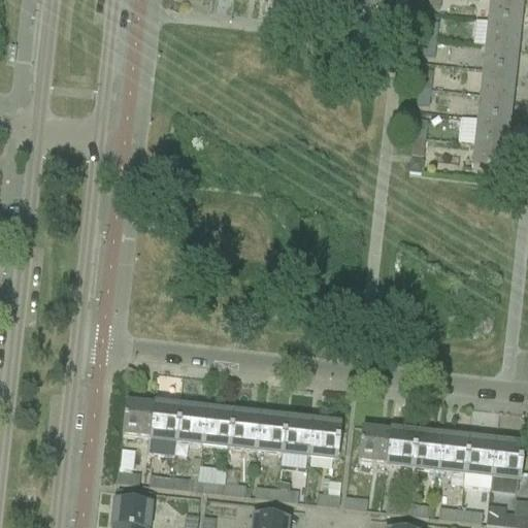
[(306,0),(306,6),(331,8),(332,0),(306,0)]
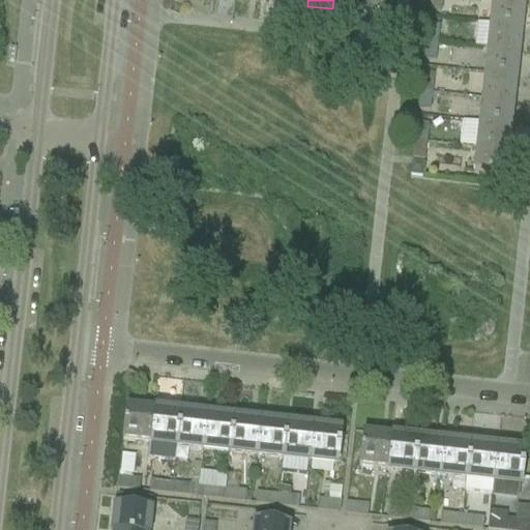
[(358,0),(357,11),(383,15),(384,0),(358,0)]
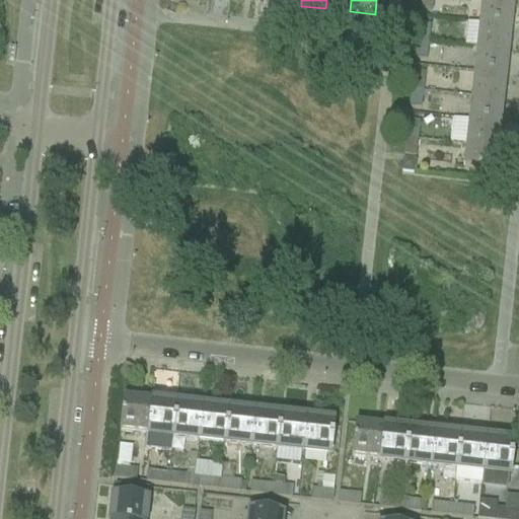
[(432,13),(432,0),(420,0),(419,11),(432,13)]
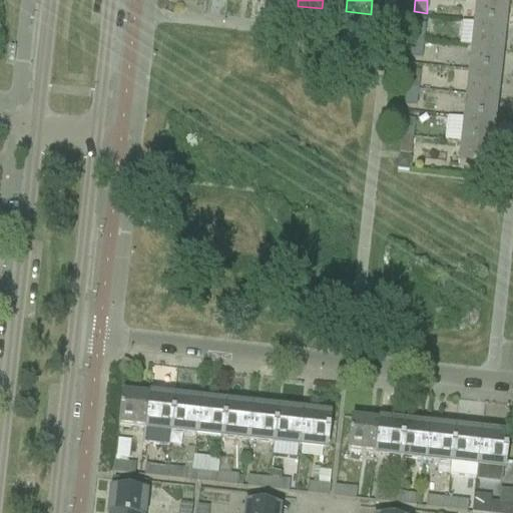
[(475,1),(472,25),(503,28),(505,5),(475,1)]
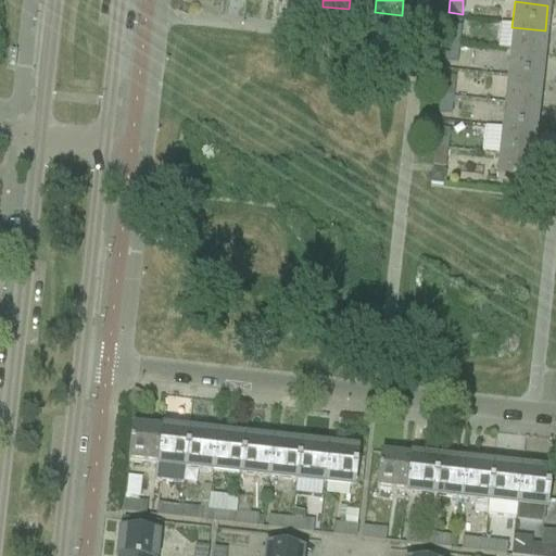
[(447,26),(445,46),(458,48),(460,28),(447,26)]
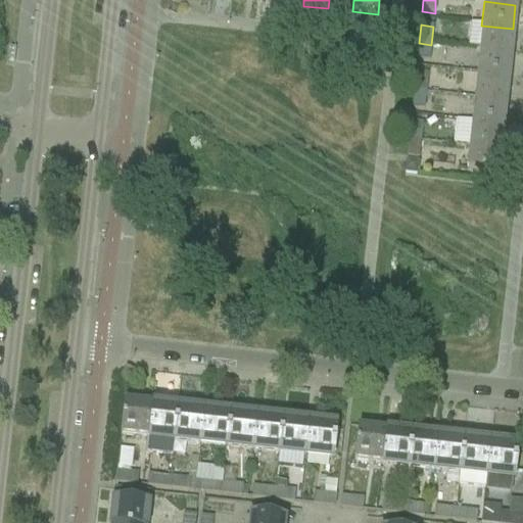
[(481,26),(478,50),(510,53),(513,29),(481,26)]
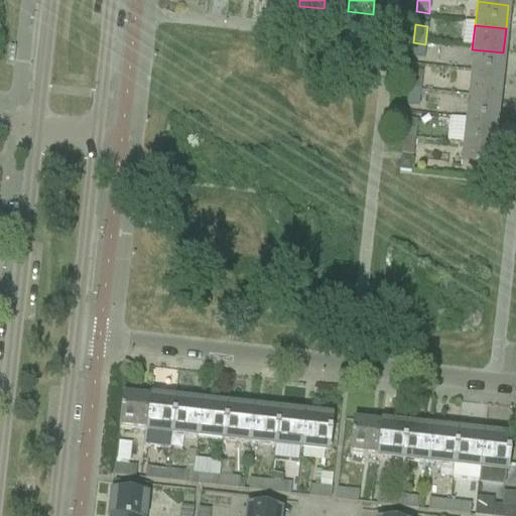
[(425,44),(413,42),(411,59),(423,61),(425,44)]
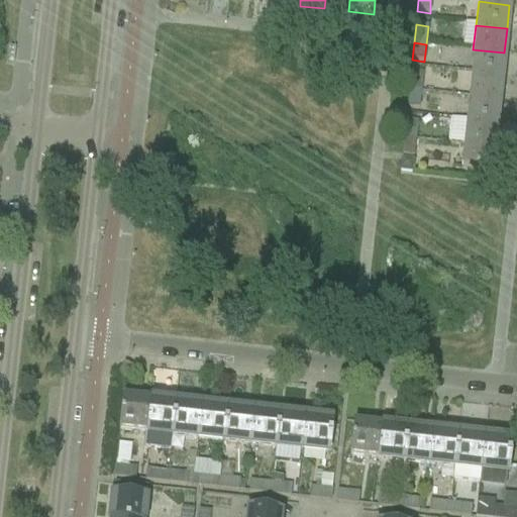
[(473,49),(471,74),(501,77),(504,53),(473,49)]
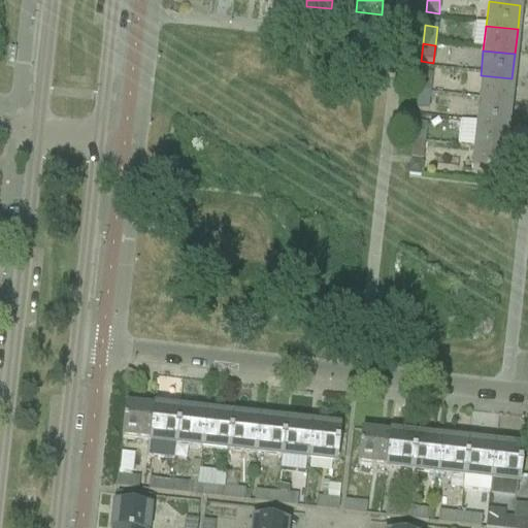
[(419,74),(417,93),(429,94),(431,75),(419,74)]
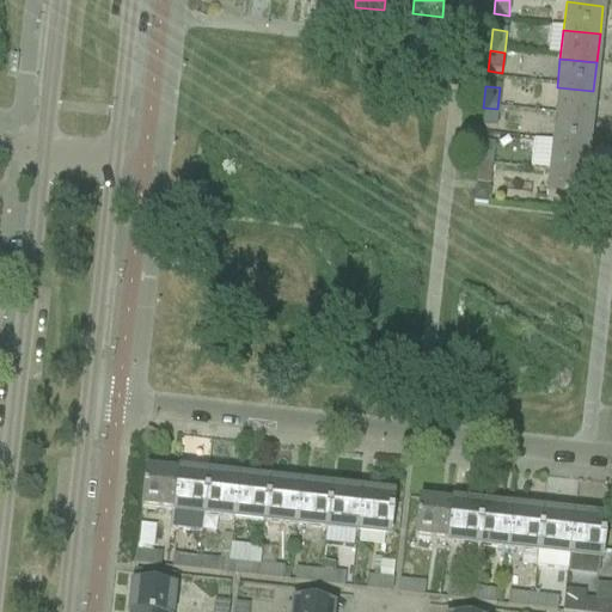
[(557,87),(554,116),(591,120),(593,91),(557,87)]
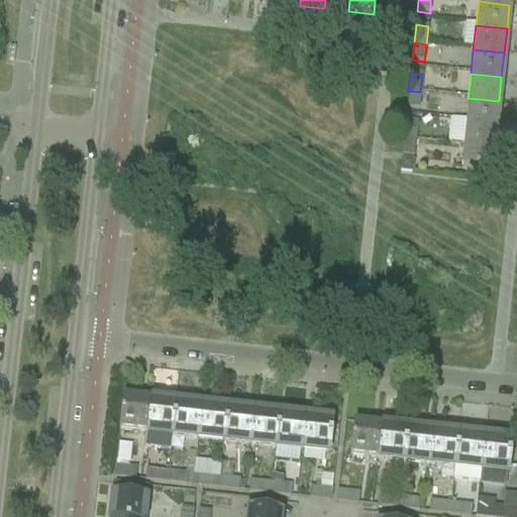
[(420,92),(408,91),(407,107),(419,109),(420,92)]
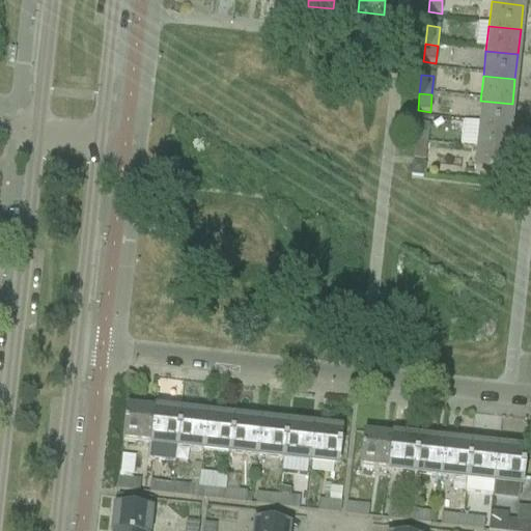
[(480,101),(477,124),(509,129),(512,104),(480,101)]
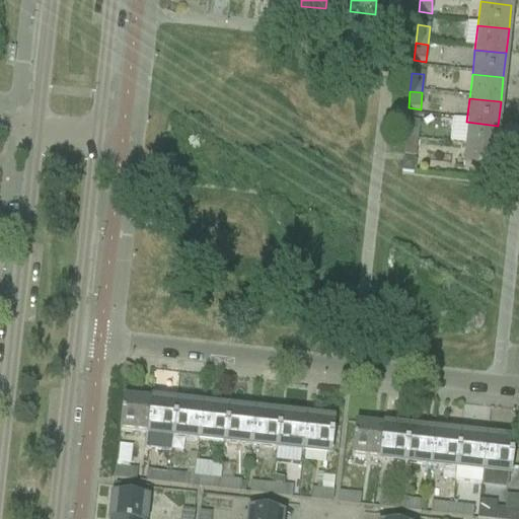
[(406,122),(404,140),(417,141),(419,124),(406,122)]
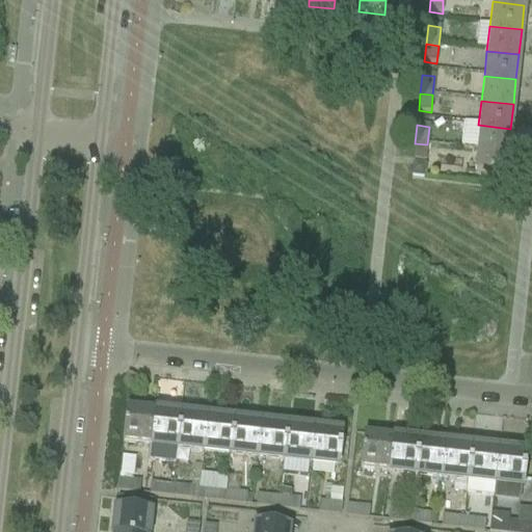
[(478,125),(475,150),(507,154),(510,129),(478,125)]
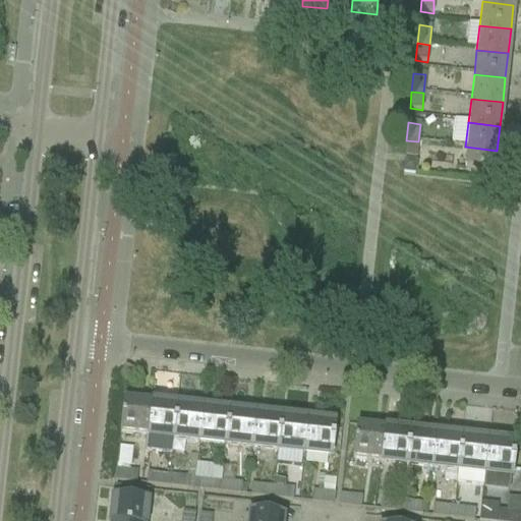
[(418,141),(406,140),(404,158),(416,159),(418,141)]
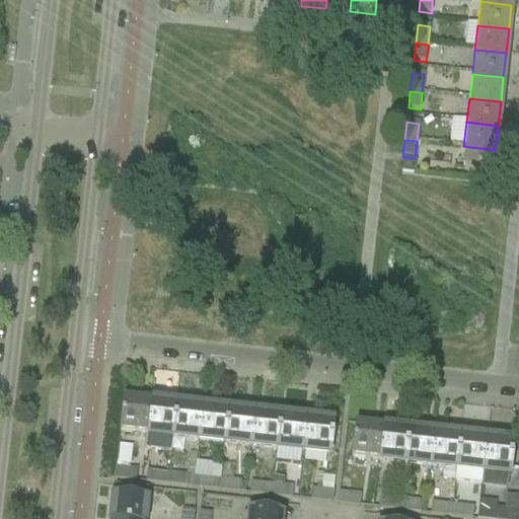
[(495,150),(463,146),(461,171),(493,174),(495,150)]
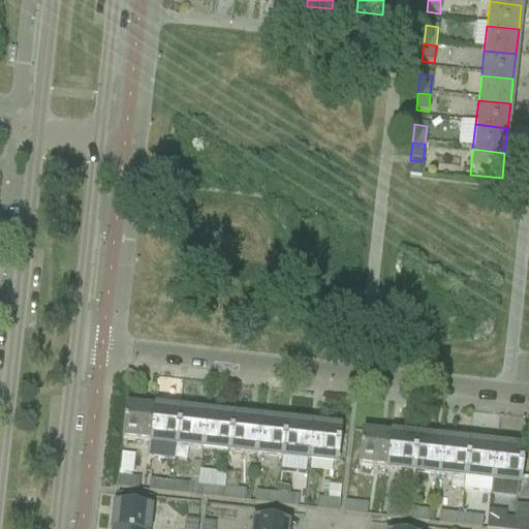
[(121,441),(148,444),(152,410),(124,407),(121,441)]
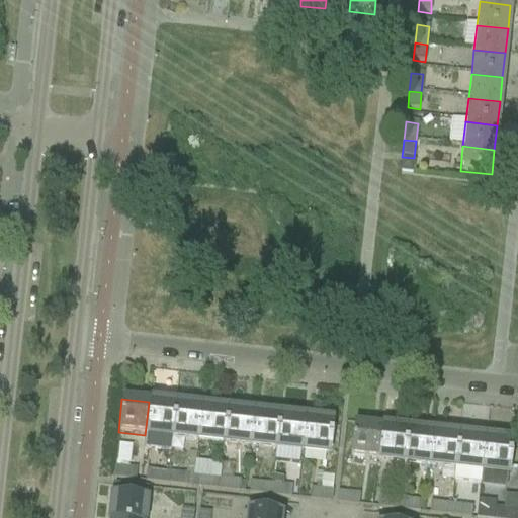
[(145,435),(143,449),(169,452),(171,438),(174,405),(149,402),(145,435)]
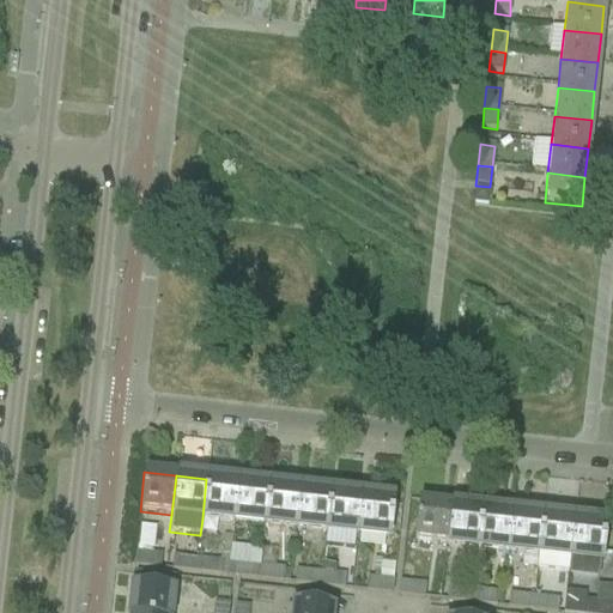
[(202,519),(232,522),(237,483),(206,479),(202,519)]
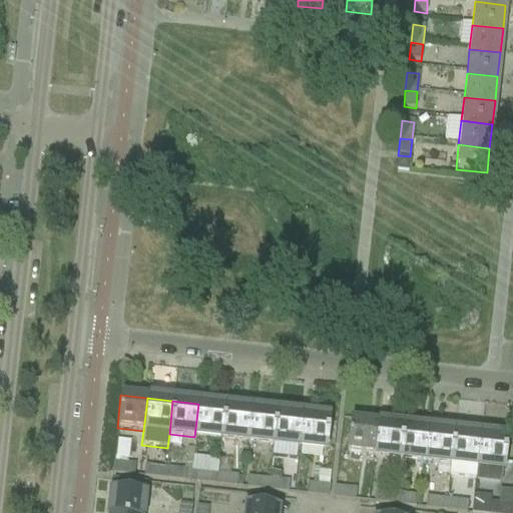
[(194,437),(220,440),(224,407),(198,404),(194,437)]
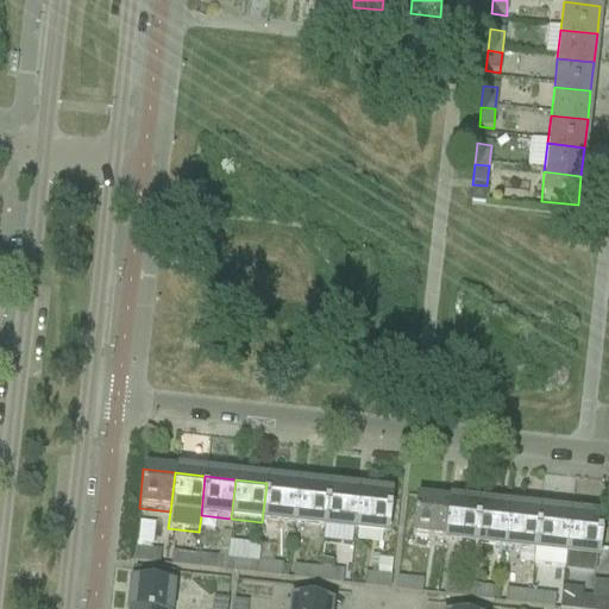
[(262,522),(293,526),(296,487),(267,483),(262,522)]
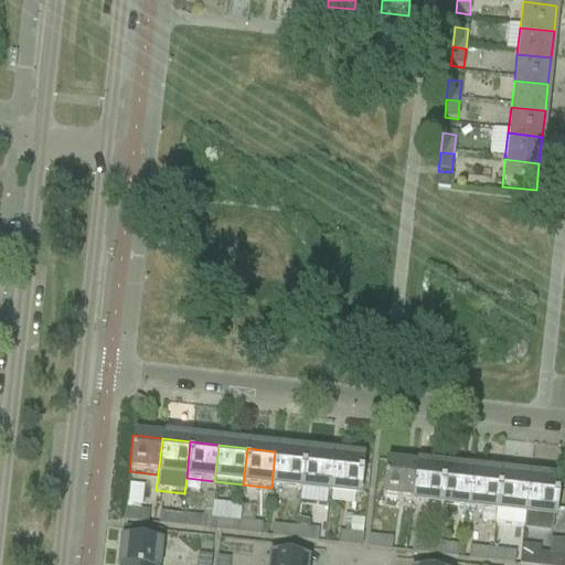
[(272,488),(299,490),(304,454),(275,451),(272,488)]
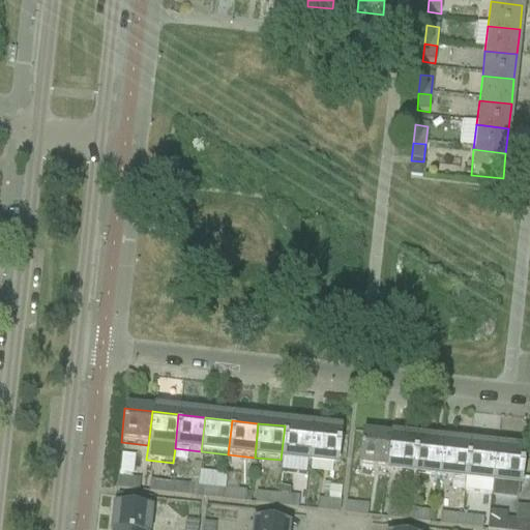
[(281,460),(307,463),(312,429),(285,425),(281,460)]
